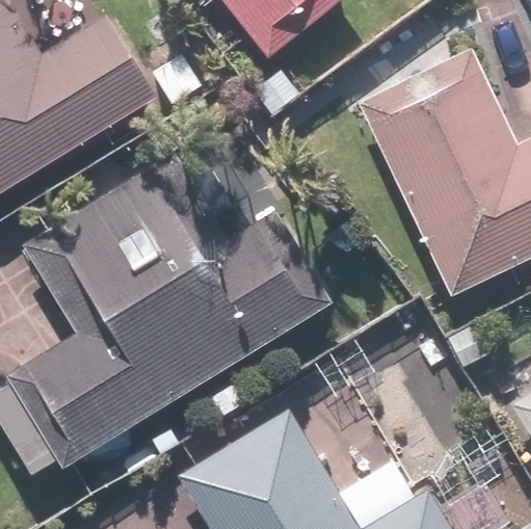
[(0,0),(0,191),(157,99),(106,15),(42,53),(9,0),(0,0)]
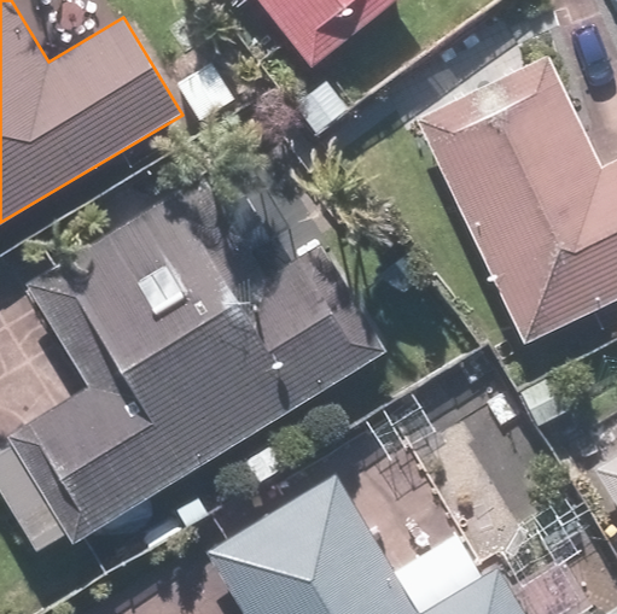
[(257,0),(320,74),(408,0),(257,0)]
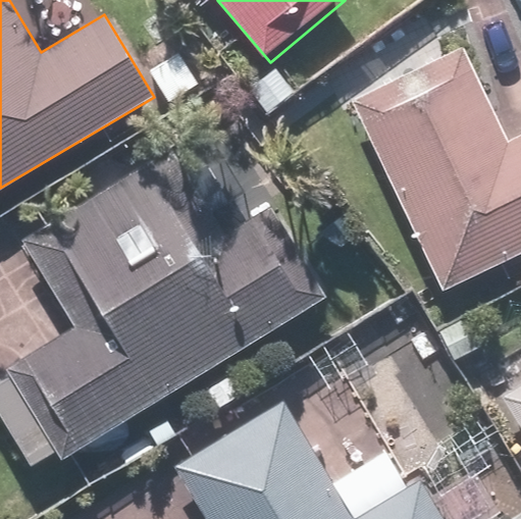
[(520,139),(508,145),(462,48),(351,101),(441,293),(520,254),(520,139)]
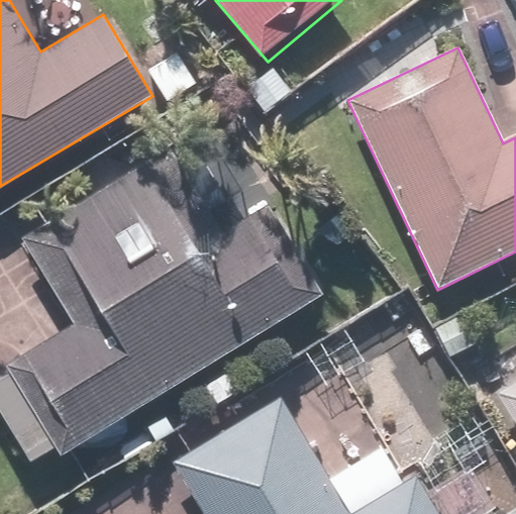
[(174,50),(143,71),(171,112),(201,92),(174,50)]
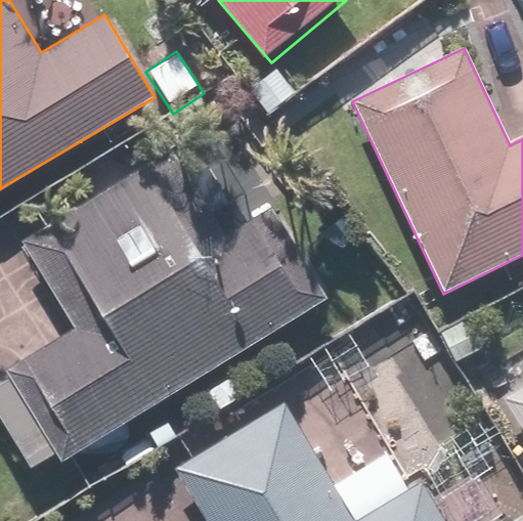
[(22,240),(74,327),(0,371),(0,403),(42,473),(329,301),(308,266),(272,208),(228,234),(176,146),(22,240)]
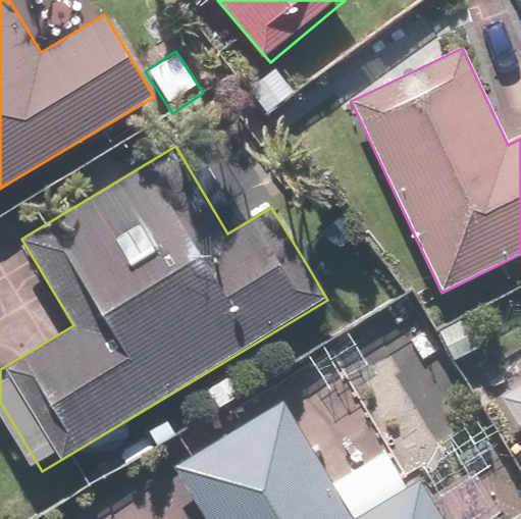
[(350,240),(307,265),(327,300),(370,274),(350,240)]
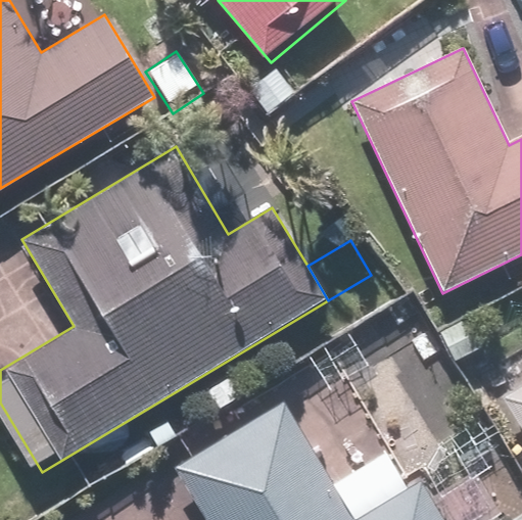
[(469,306),(429,328),(454,374),(493,353),(469,306)]
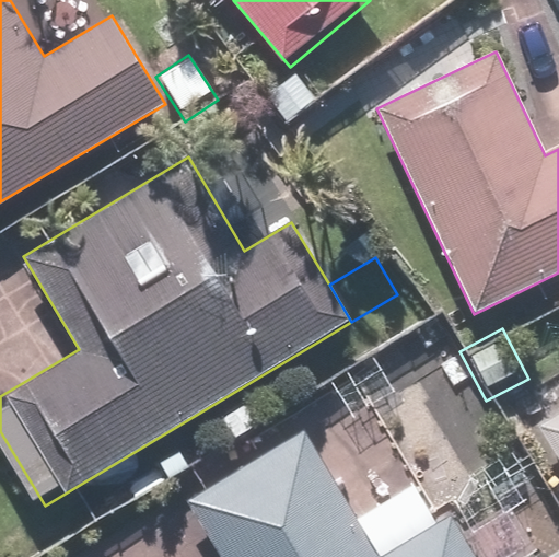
[(558,384),(522,408),(558,465),(558,384)]
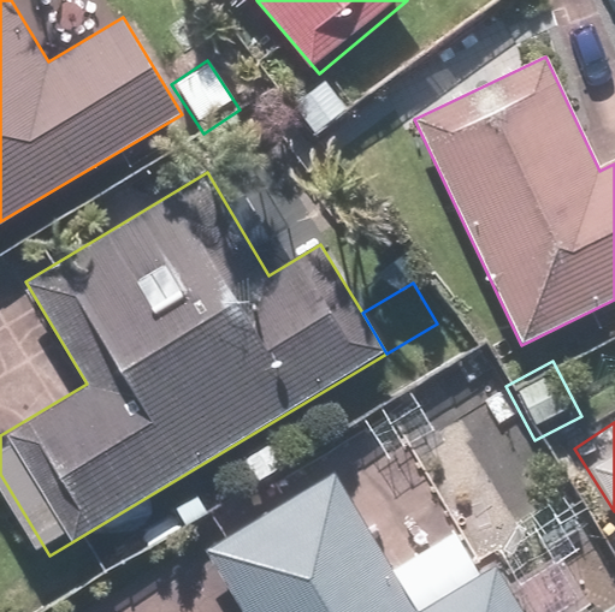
[(336,469),(207,547),(244,611),(525,611),(497,566),(479,577),(454,535),(397,570),(336,469)]
